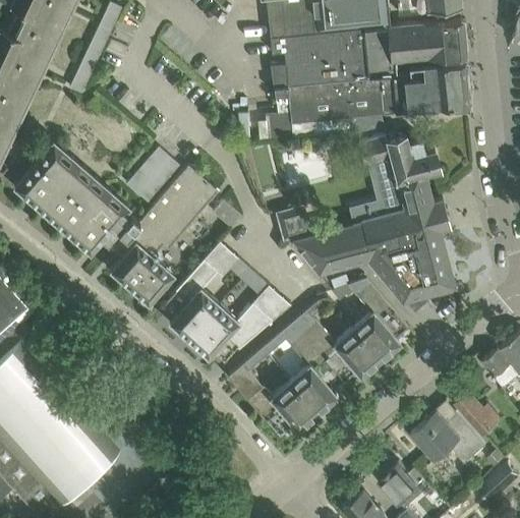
[(0,146),(68,0),(12,0),(10,6),(18,9),(7,32),(0,27),(0,172),(3,174),(8,167),(7,167),(2,172),(0,170),(0,161),(3,155),(0,153),(0,146)]
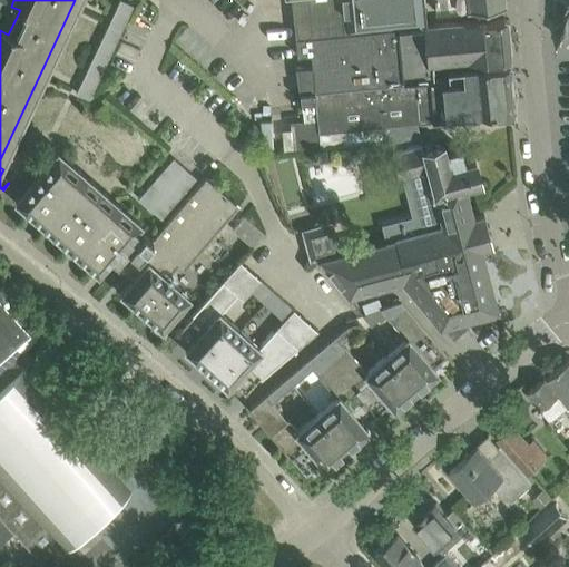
[(510,60),(507,20),(428,28),(345,36),(341,0),(291,0),(296,40),(297,58),(312,57),(313,69),(296,70),(300,95),(435,80),(434,68),(510,60)]
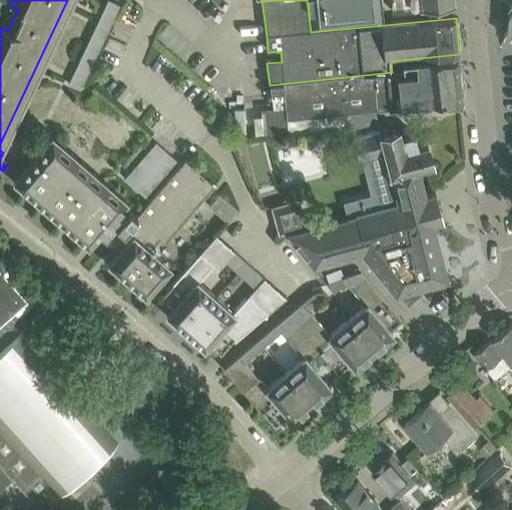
[(391,0),(393,13),(454,7),(453,0),(307,0),(311,32),(385,25),(382,0),(391,0)]
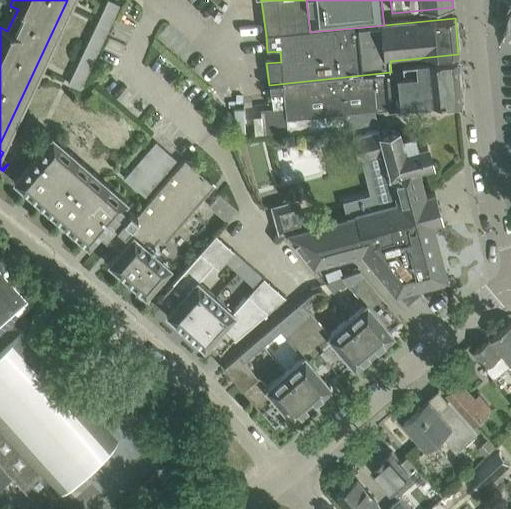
[(510,0),(505,0),(510,3),(505,10),(502,11),(503,14),(506,13),(510,15),(510,0)]
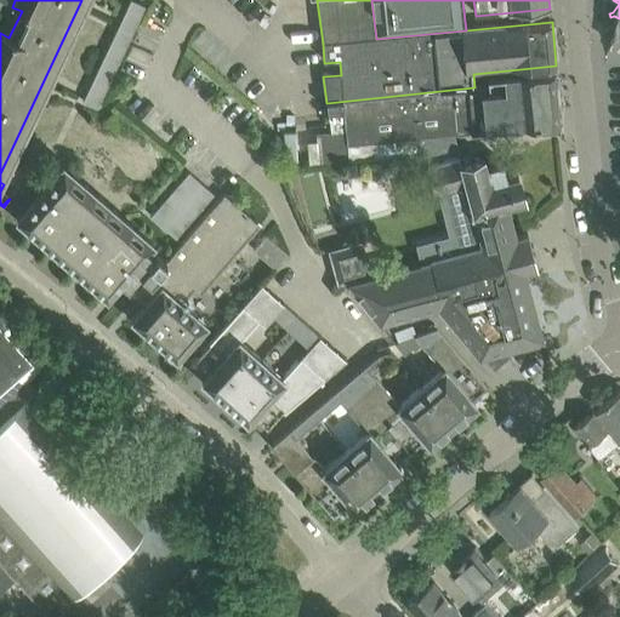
[(146,9),(132,3),(128,11),(142,18),(146,9)]
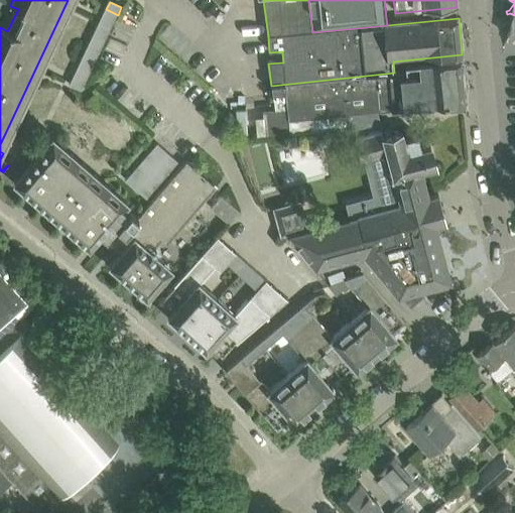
[(118,15),(106,9),(102,17),(114,23),(118,15)]
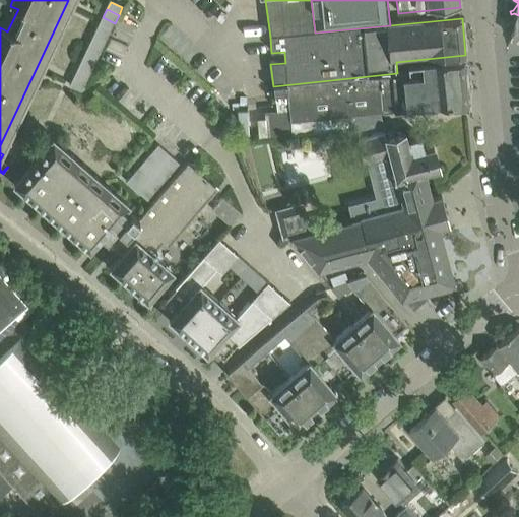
[(115,23),(103,17),(100,25),(111,30),(115,23)]
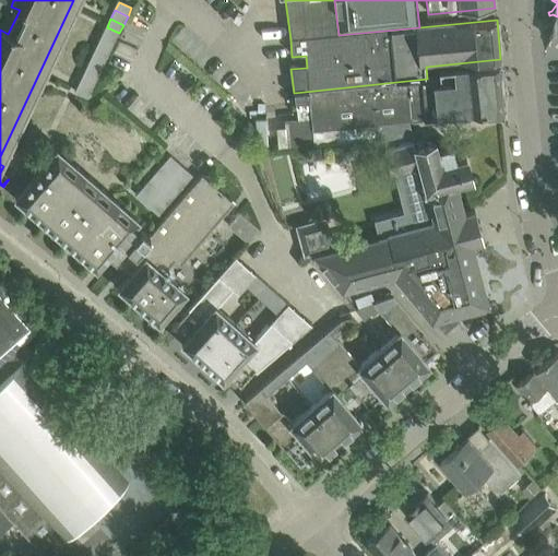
[(119,33),(107,27),(103,35),(116,42),(119,33)]
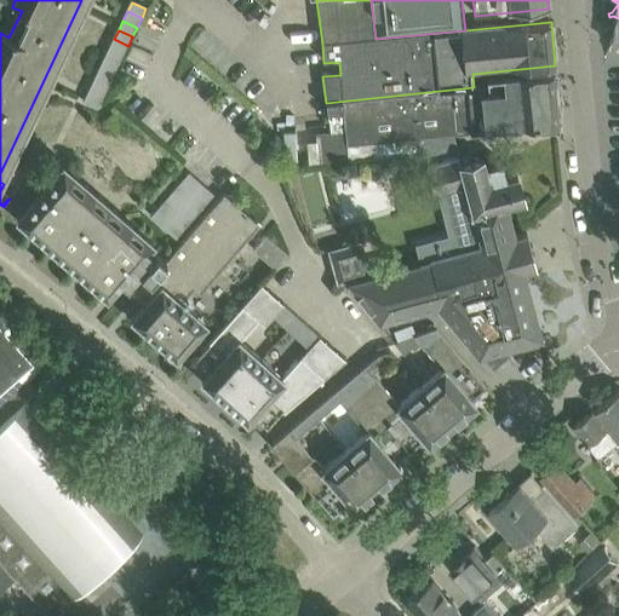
[(124,56),(129,46),(114,39),(110,49),(124,56)]
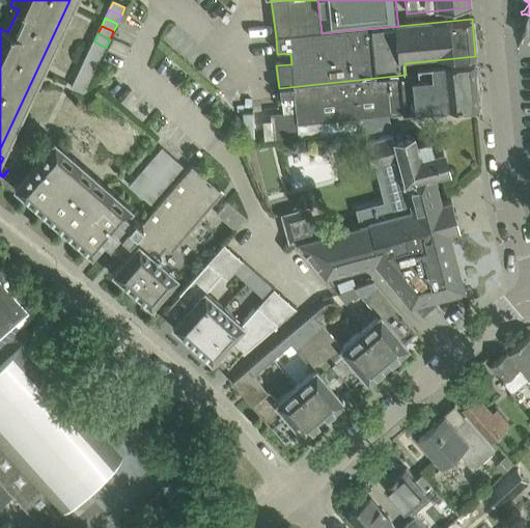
[(106,48),(94,42),(90,50),(103,55),(106,48)]
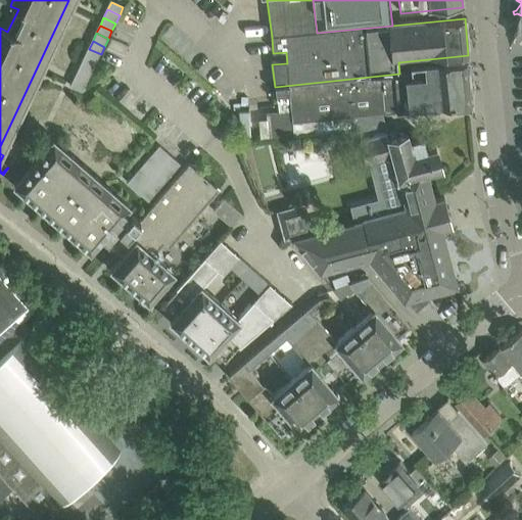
[(101,54),(89,49),(85,56),(97,62),(101,54)]
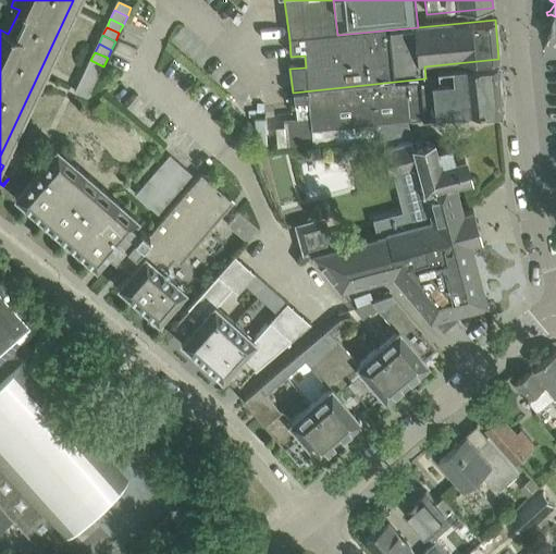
[(103,66),(90,60),(87,69),(99,74),(103,66)]
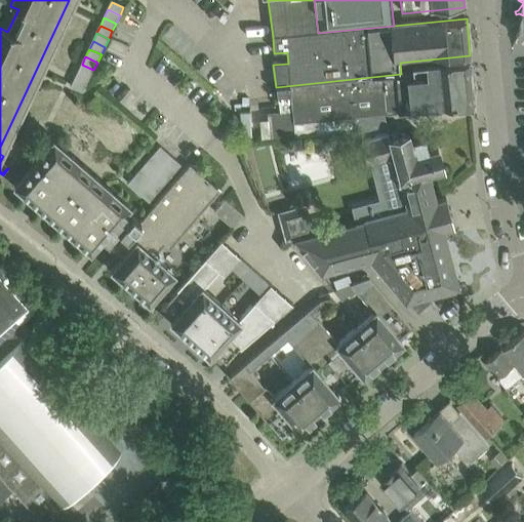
[(282,123),(273,124),(275,139),(358,131),(357,117),(453,108),(470,106),(474,106),(470,62),(449,64),(414,67),(415,73),(401,74),(276,87),(280,111),(280,113),(282,123)]
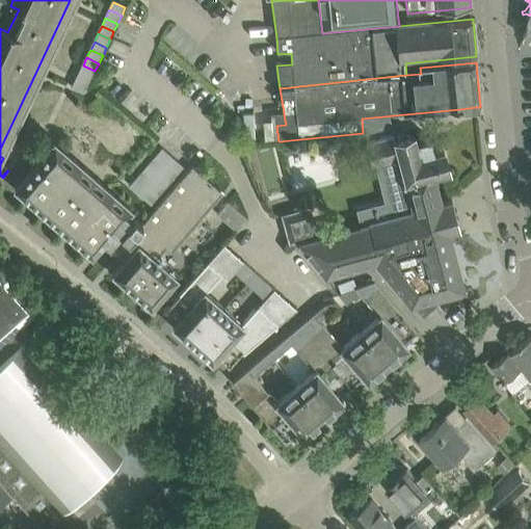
[(95,71),(83,65),(79,73),(91,79),(95,71)]
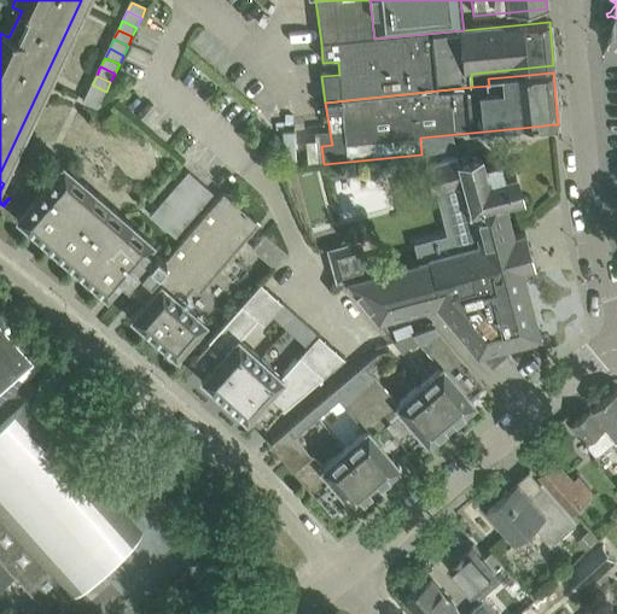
[(106,92),(92,85),(88,94),(102,101),(106,92)]
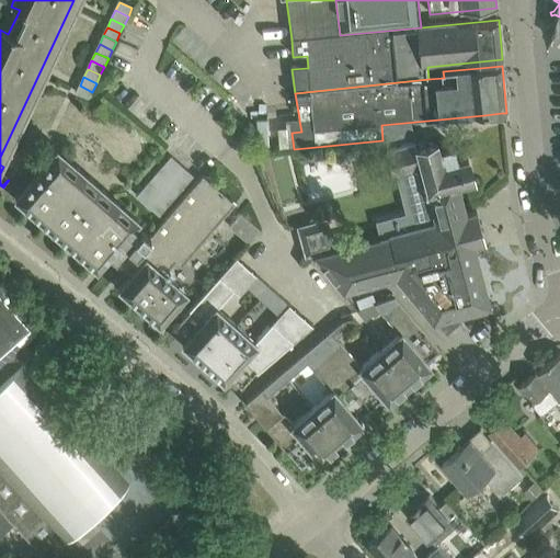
[(89,100),(92,92),(80,86),(76,94),(89,100)]
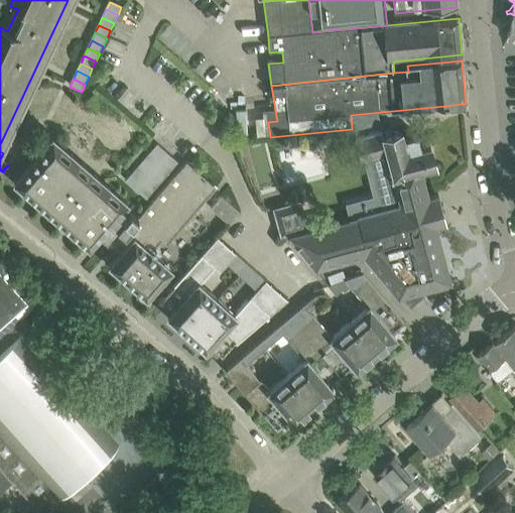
[(402,132),(358,143),(362,160),(376,156),(378,166),(377,170),(379,177),(382,180),(386,196),(380,197),(384,210),(400,206),(393,178),(422,170),(436,167),(430,146),(421,149),(417,136),(404,139),(402,132)]
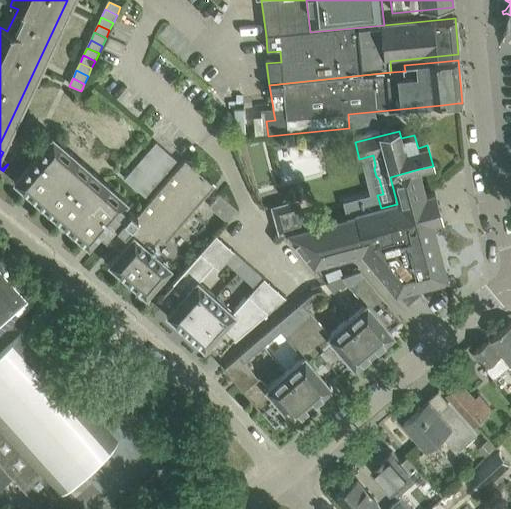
[(156,144),(151,150),(162,159),(167,153),(156,144)]
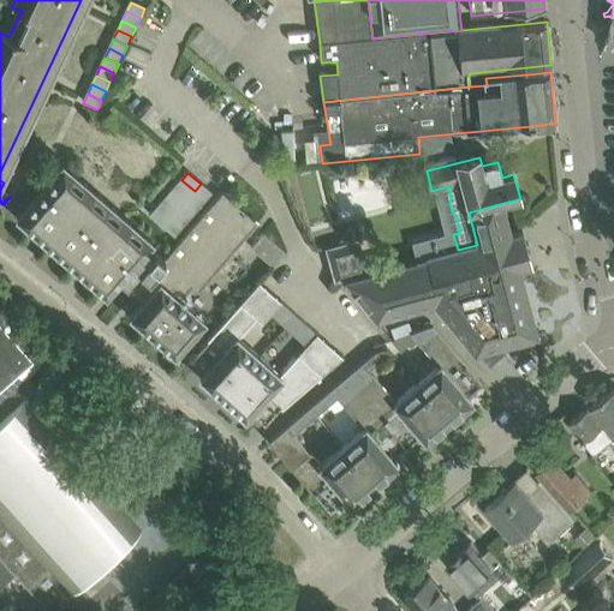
[(198,294),(258,225),(222,193),(165,259),(156,252),(154,253),(148,249),(144,253),(55,177),(17,219),(107,297),(123,277),(148,299),(131,318),(158,341),(155,345),(166,354),(170,351),(176,357),(204,323),(179,300),(190,287),(198,294)]
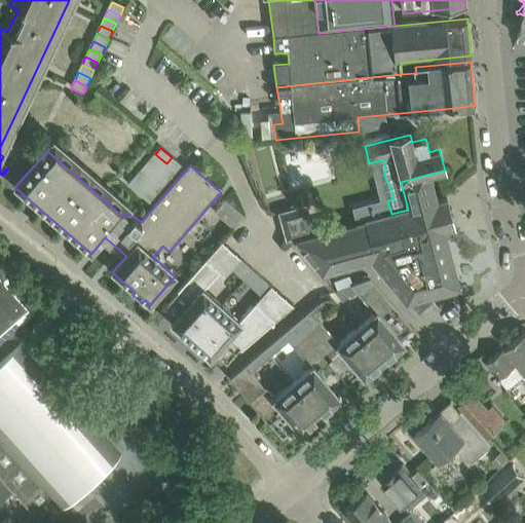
[(155,154),(150,160),(160,170),(166,163),(155,154)]
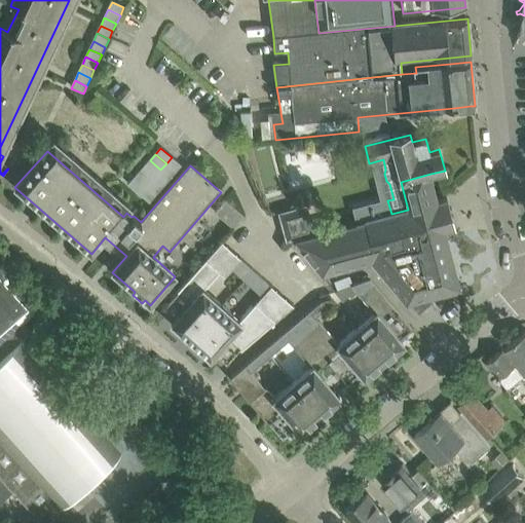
[(182,166),(172,157),(166,163),(177,173),(182,166)]
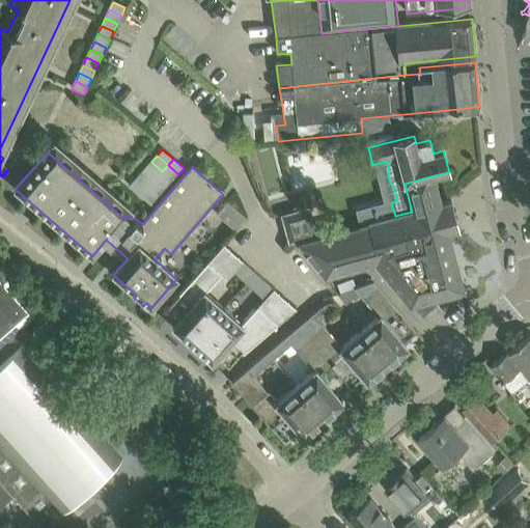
[(151,162),(146,168),(157,177),(162,171),(151,162)]
